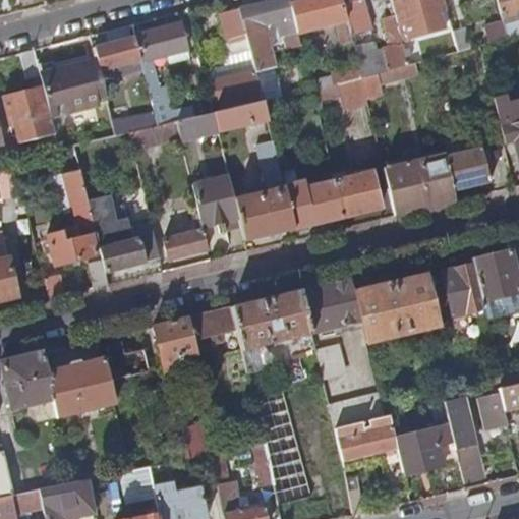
[(256,70),(276,65),(270,43),(283,39),(281,33),(298,29),(292,3),(291,0),(268,0),(241,7),(248,37),(253,59),(256,69),(256,70)]
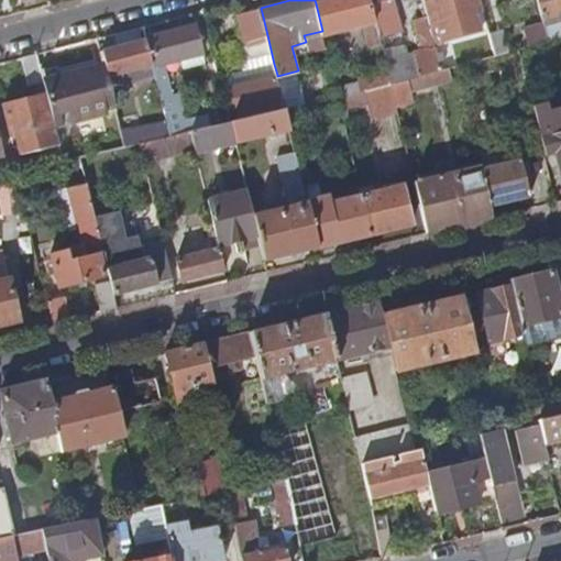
[(323,34),(365,24),(371,46),(383,43),(381,34),(372,0),(331,0),(316,3),(322,31),(323,34)]
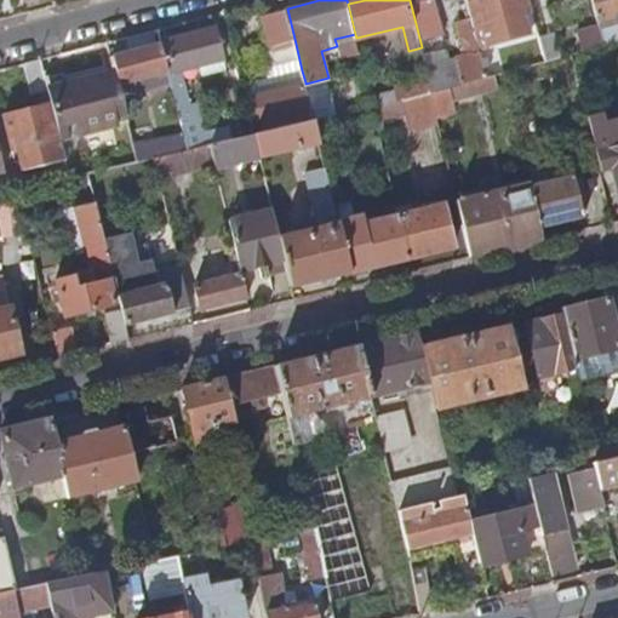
[(410,0),(419,39),(442,33),(434,0),(410,0)]
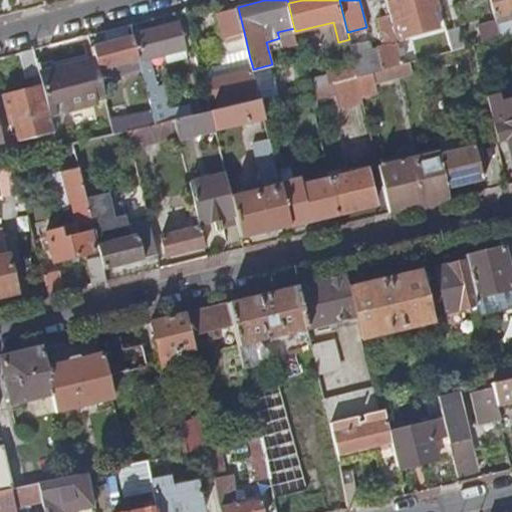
[(405,36),(440,26),(435,8),(442,6),(440,0),(388,0),(392,14),(393,14),(394,20),(400,18),(405,36)]
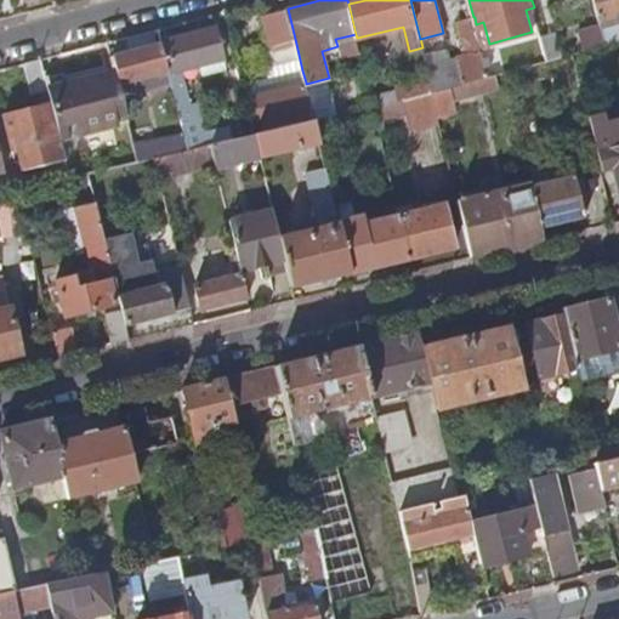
[(594,0),(598,20),(618,13),(618,0),(594,0)]
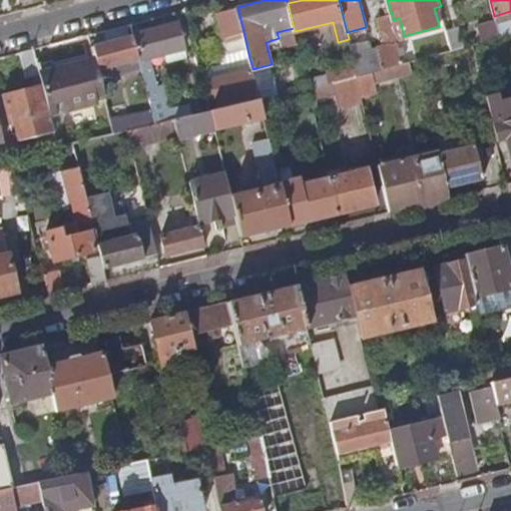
[(226,41),(244,36),(237,7),(236,6),(218,11),(226,41)]
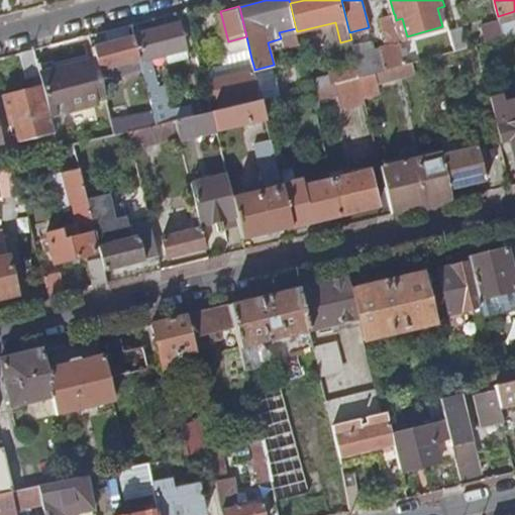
[(391,44),(355,54),(356,62),(361,75),(376,71),(407,62),(402,41),(396,20),(395,14),(384,17),(391,44)]
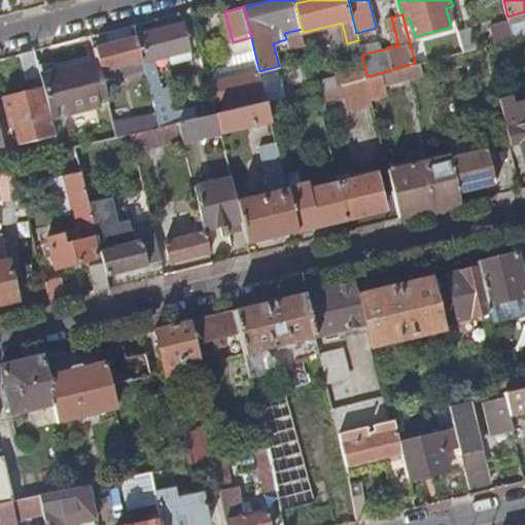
[(495,41),(513,35),(512,30),(510,21),(491,26),(495,41)]
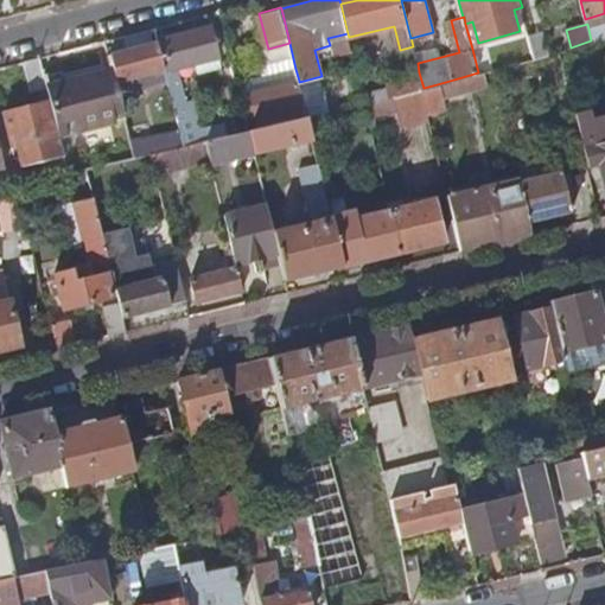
[(155,26),(127,34),(131,48),(112,53),(113,58),(119,81),(166,69),(159,40),(155,26)]
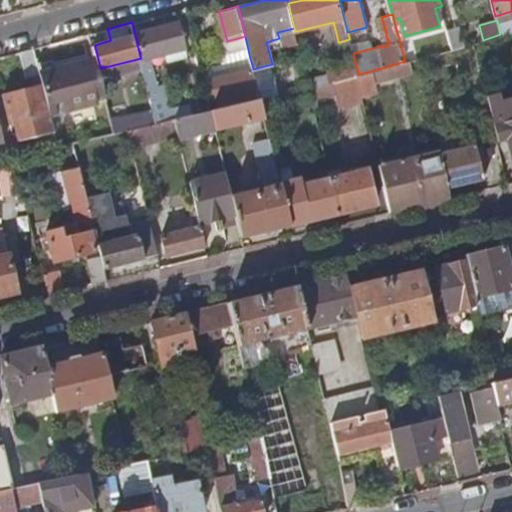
[(181,23),(135,34),(141,58),(150,93),(157,122),(176,117),(180,116),(191,114),(188,103),(171,108),(164,82),(158,84),(151,55),(166,51),(169,60),(188,55),(186,45),(187,45),(181,23)]
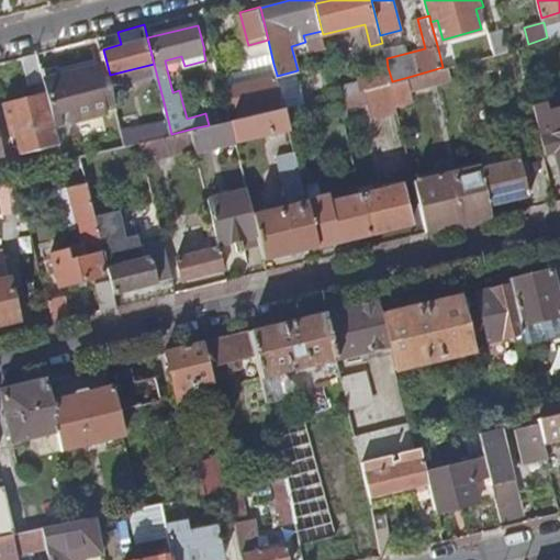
[(547,37),(559,34),(559,28),(546,32),(547,37)]
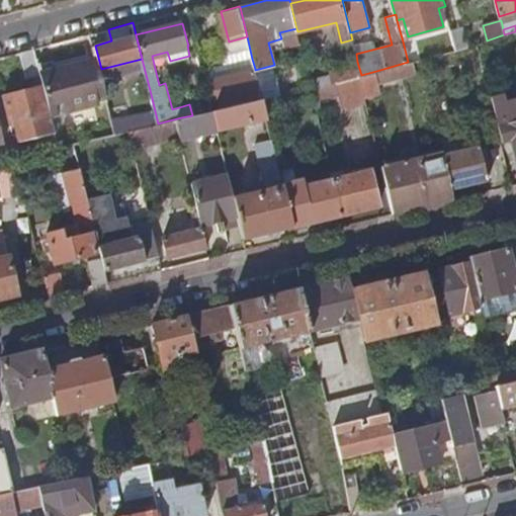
[(27,77),(41,74),(38,65),(34,49),(21,52),(27,77)]
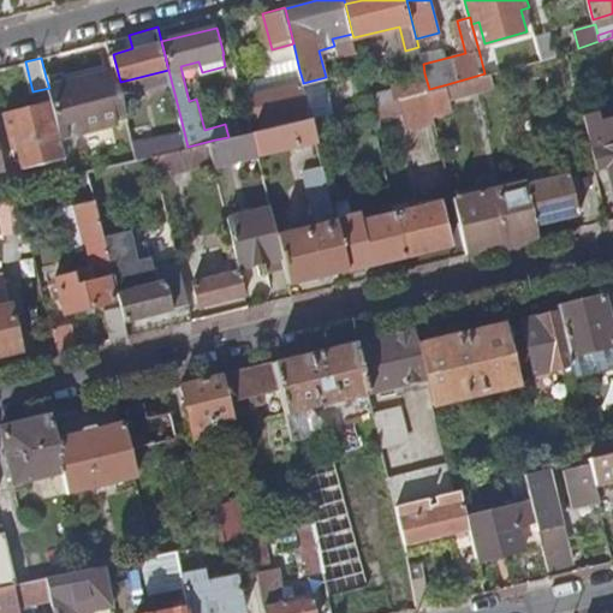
[(60,131),(112,117),(109,111),(126,106),(120,82),(114,59),(94,64),(94,69),(66,76),(65,71),(46,77),(49,88),(53,102),(60,131)]
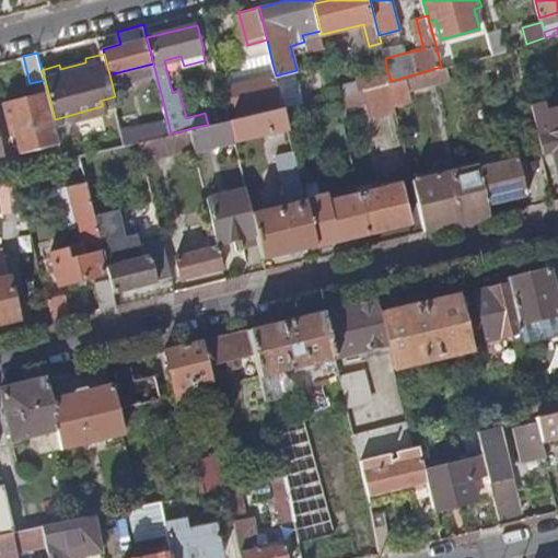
[(248,81),(276,74),(272,64),(245,69),(248,81)]
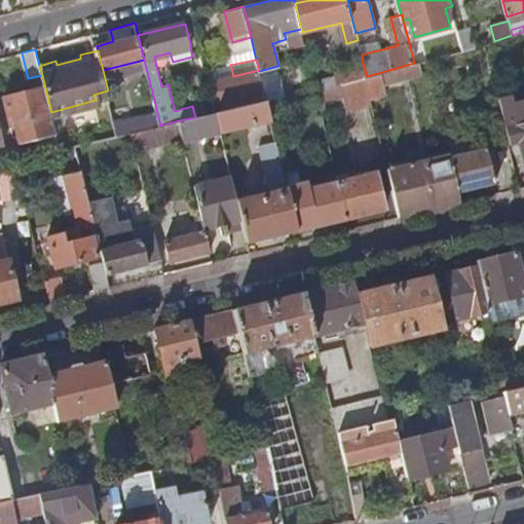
[(386,83),(429,71),(426,60),(414,63),(382,72),(386,83)]
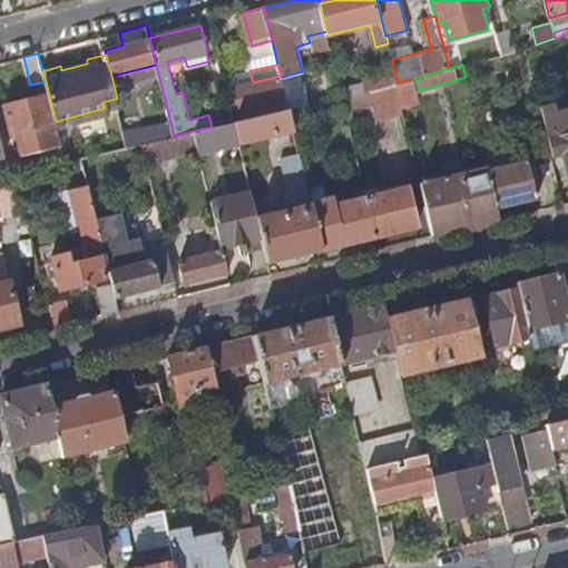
[(343,96),(391,84),(398,82),(393,68),(362,75),(364,84),(341,89),(343,96)]
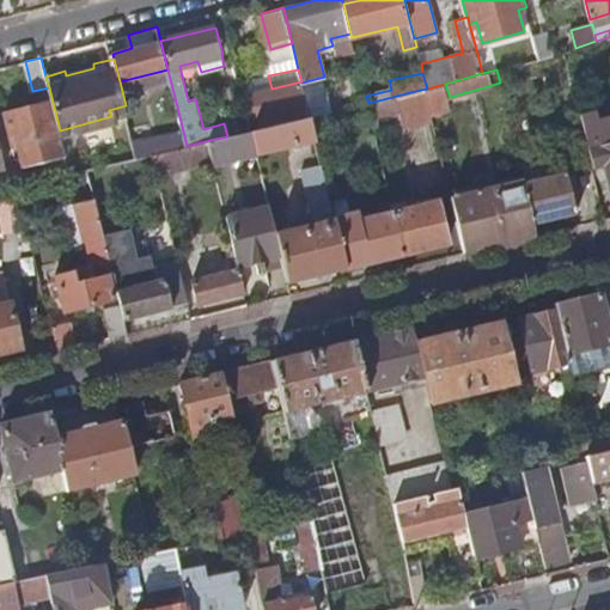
[(258,116),(291,109),(293,121),(310,117),(302,83),(302,81),(272,89),(252,93),(258,116)]
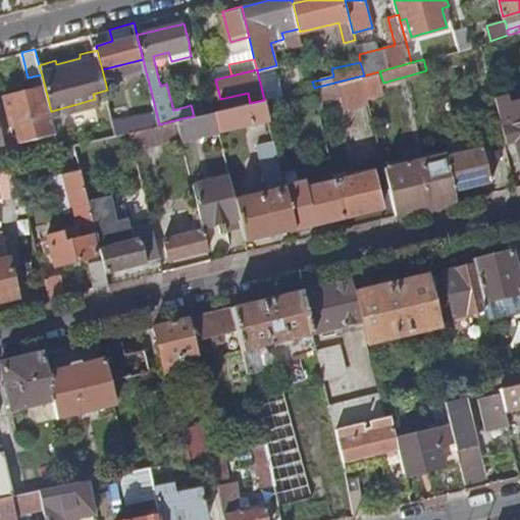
[(367,88),(383,83),(379,71),(364,75),(367,88)]
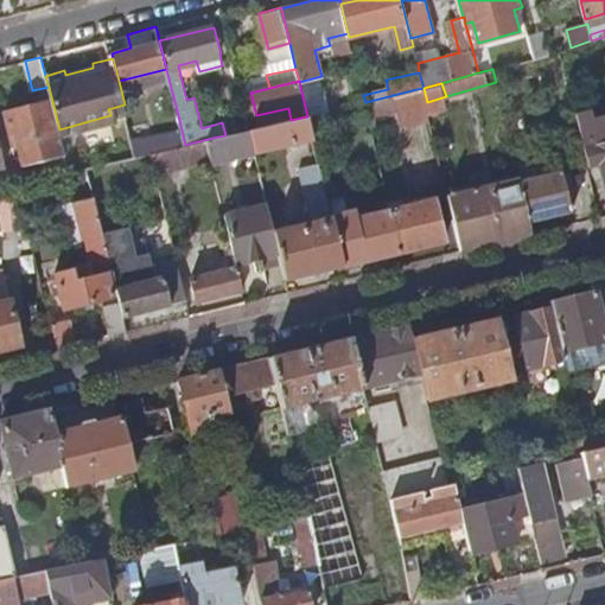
[(403,127),(432,120),(427,102),(424,88),(365,102),(368,113),(369,118),(400,110),(403,127)]
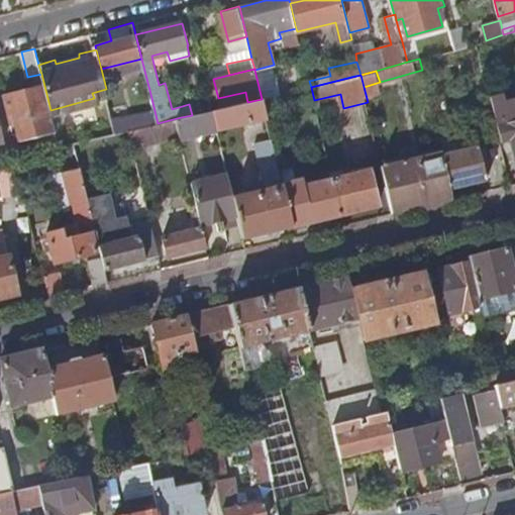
[(514,98),(507,100),(502,82),(488,85),(509,164),(514,163),(514,98)]
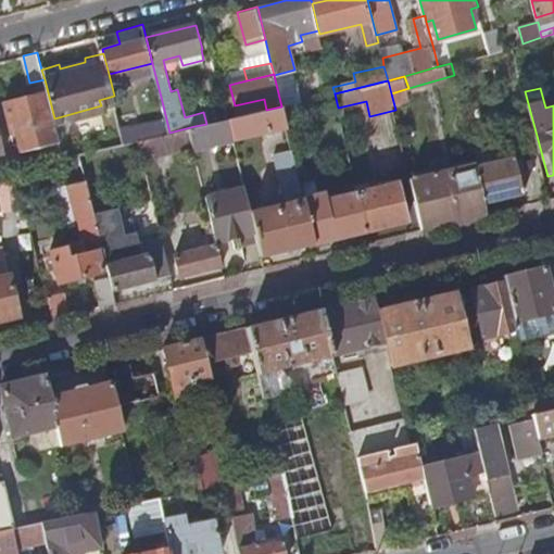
[(22,151),(38,146),(42,162),(64,158),(54,118),(48,92),(7,103),(12,125),(15,124),(22,151)]
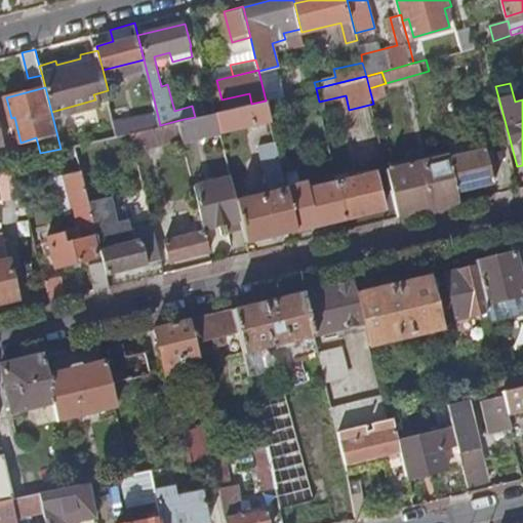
[(294,104),(318,97),(316,88),(291,94),(294,104)]
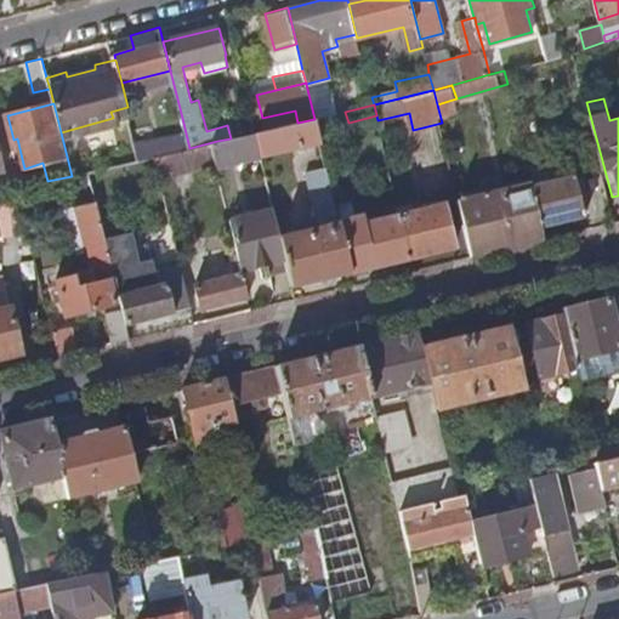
[(262,155),(321,142),(314,119),(297,123),(256,132),(262,155)]
